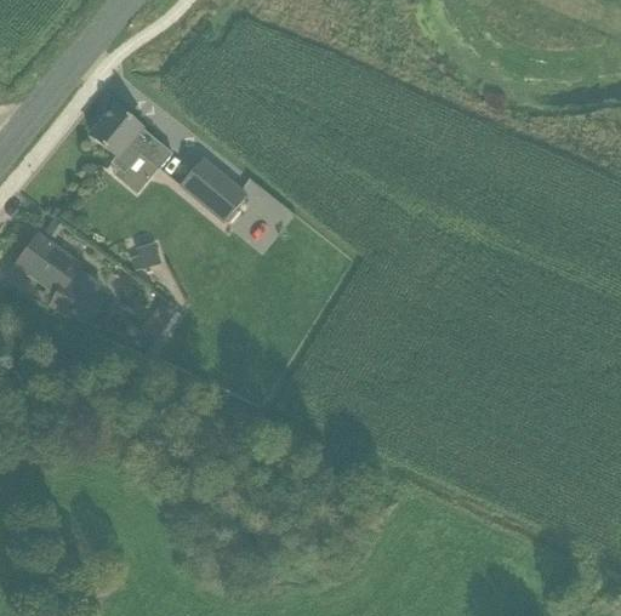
[(115,103),(90,133),(109,149),(115,154),(110,160),(118,166),(113,172),(136,192),(157,166),(158,167),(171,150),(149,132),(134,119),(115,103)]
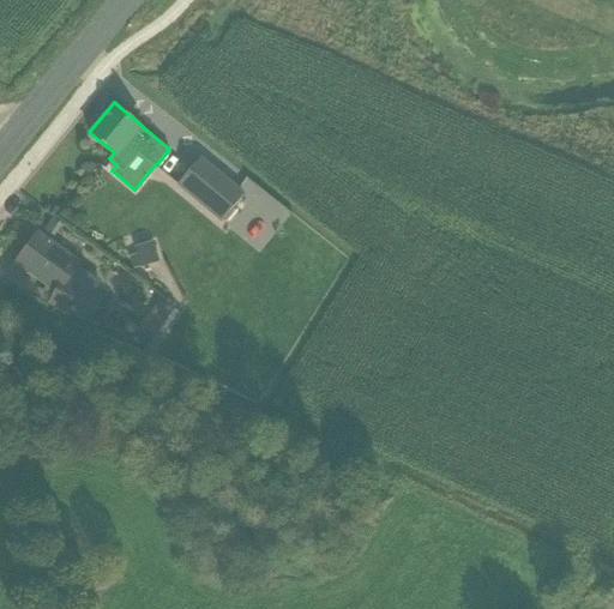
[(176,182),(221,221),(232,207),(245,191),(202,155),(176,182)]
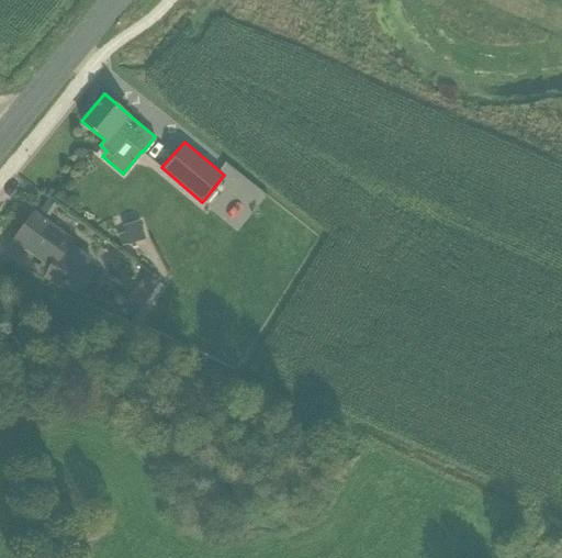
[(47,198),(40,209),(49,214),(56,203),(47,198)]
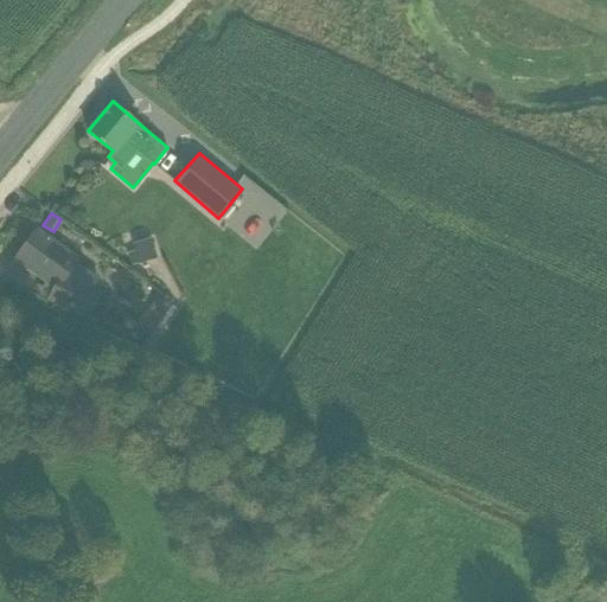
[(37,228),(16,256),(34,270),(53,285),(46,296),(85,315),(98,288),(88,283),(80,280),(88,269),(75,260),(77,257),(56,242),(37,228)]
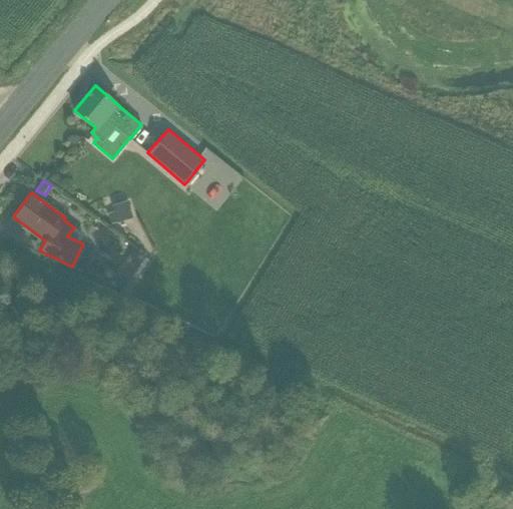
[(114,210),(108,212),(112,223),(118,221),(130,217),(125,200),(113,204),(114,210)]
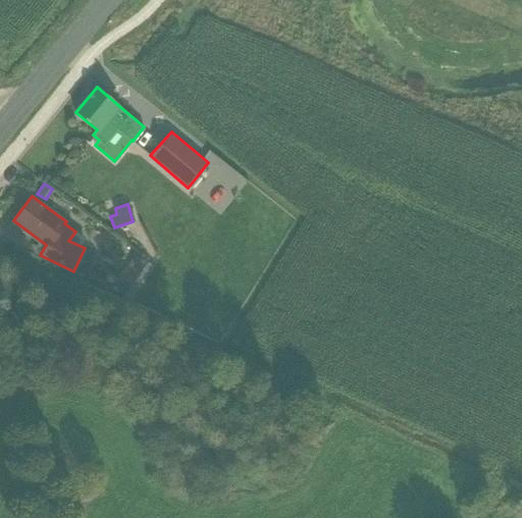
[(125,290),(149,256),(137,248),(124,266),(113,281),(125,290)]
